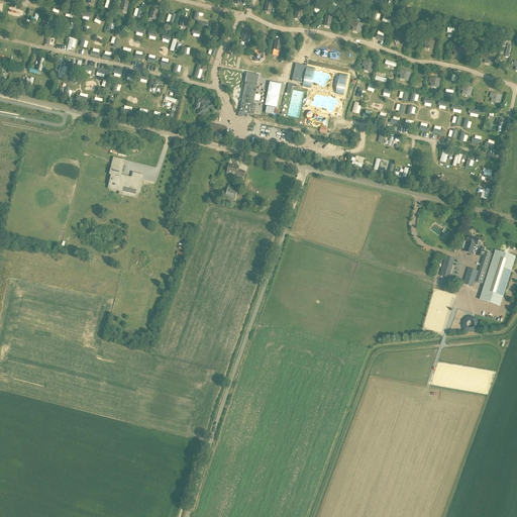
[(67,0),(65,0),(65,6),(79,9),(80,3),(67,0)]
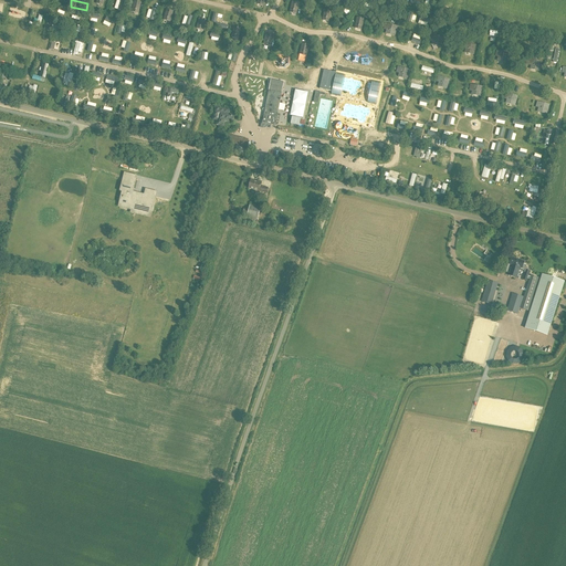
[(56,23),(50,29),(54,33),(61,28),(56,23)]
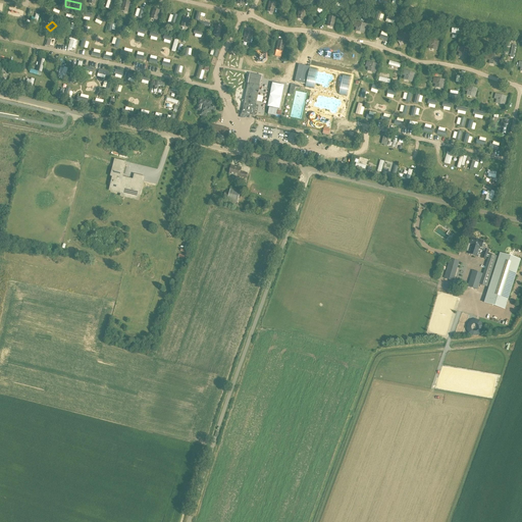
[(19,24),(16,37),(20,38),(22,31),(25,32),(27,25),(19,24)]
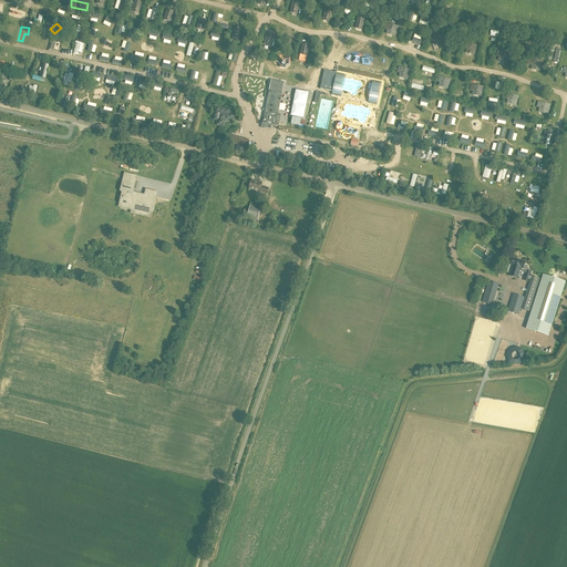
[(237,27),(235,39),(241,40),(244,29),(237,27)]
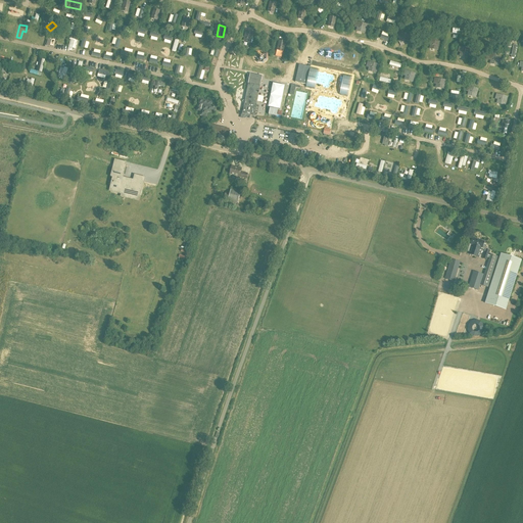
[(248,31),(245,41),(251,42),(254,33),(248,31)]
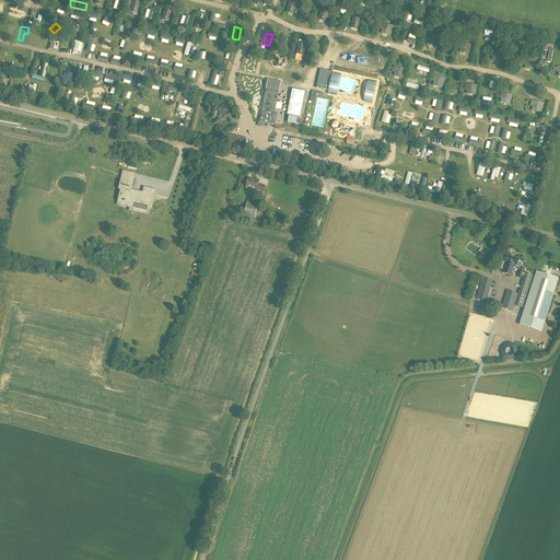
[(69,47),(72,48),(74,38),(66,37),(65,49),(69,50),(69,47)]
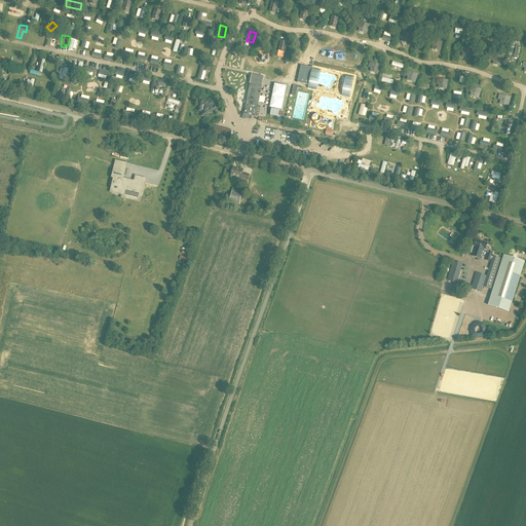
[(36,72),(41,73),(44,60),(39,59),(36,72)]
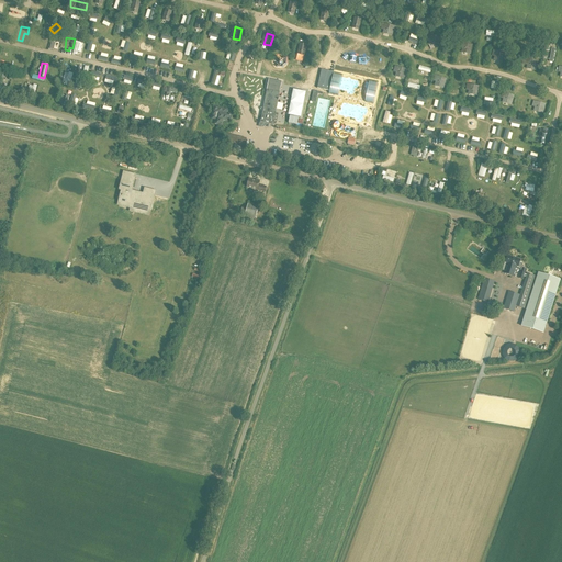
[(397,68),(396,78),(408,78),(408,68),(397,68)]
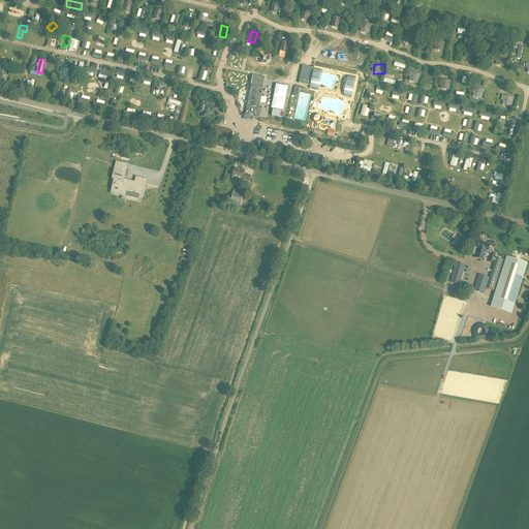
[(303,65),(299,83),(310,85),(309,88),(316,90),(323,91),(331,92),(331,93),(338,94),(345,96),(344,96),(351,98),(356,76),(349,75),(342,74),(335,72),(335,73),(328,71),(320,70),(320,69),(314,68),(314,67),(303,65)]
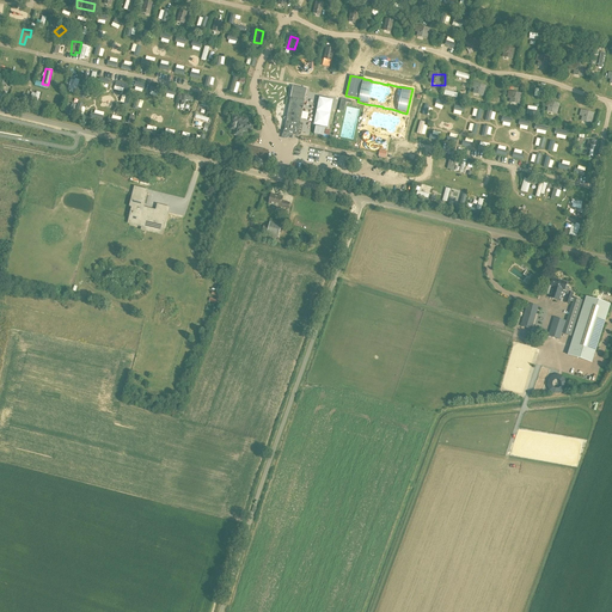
[(485,97),(489,86),(476,81),(472,93),(485,97)]
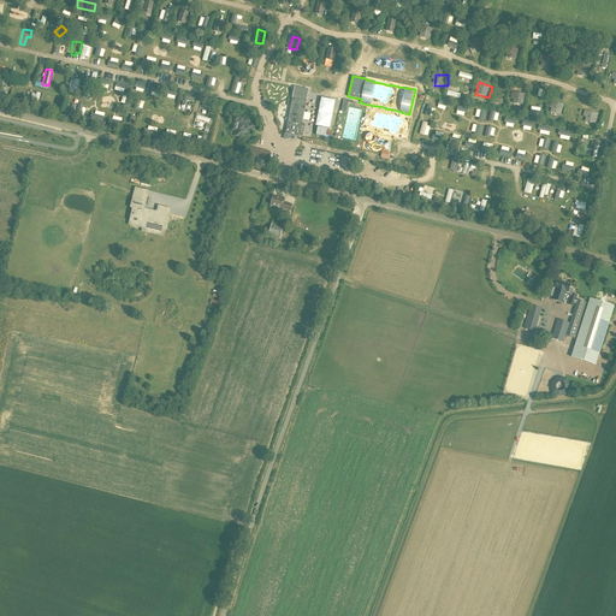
[(303,137),(306,125),(302,124),(307,101),(309,89),(295,87),(292,99),(288,123),(285,134),(300,136),(303,137)]
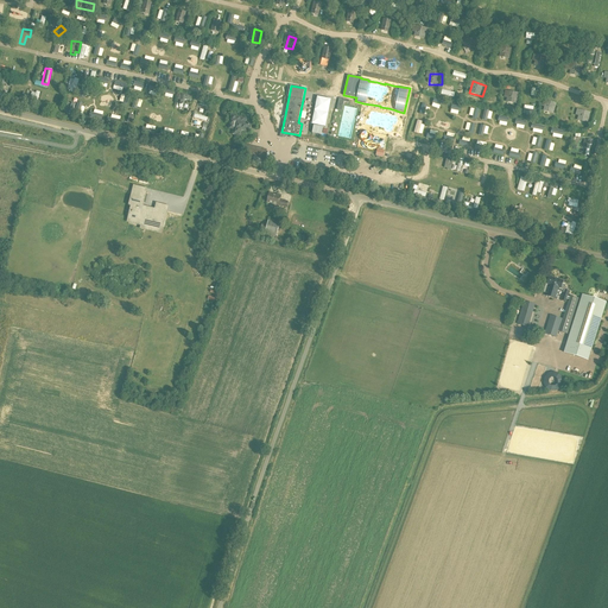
[(349,103),(349,100),(340,99),(336,111),(342,112),(344,102),(349,103)]
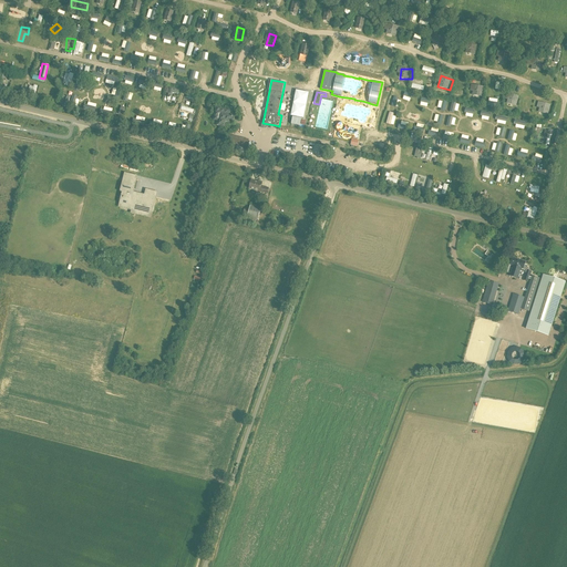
[(515,101),(508,100),(508,104),(519,105),(521,96),(515,95),(515,101)]
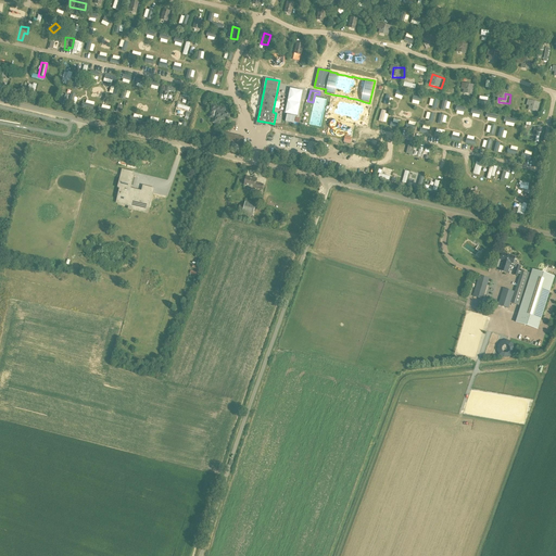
[(229,117),(230,114),(228,114),(228,113),(220,111),(222,106),(212,105),(210,114),(209,118),(213,119),(213,123),(222,125),(223,122),(223,121),(226,122),(227,117),(229,117)]
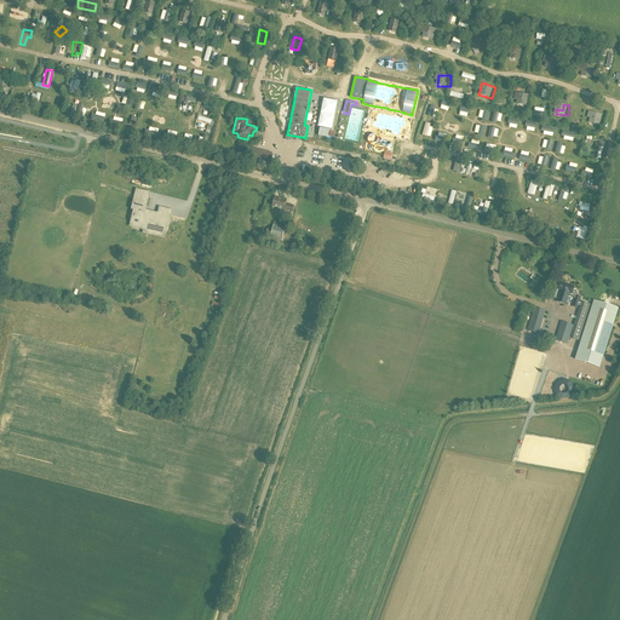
[(391,122),(390,131),(400,132),(402,125),(391,122)]
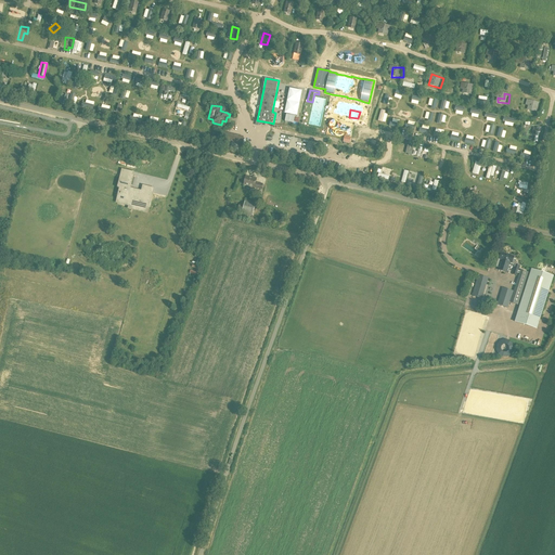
[(242,144),(244,137),(222,131),(220,139),(242,144)]
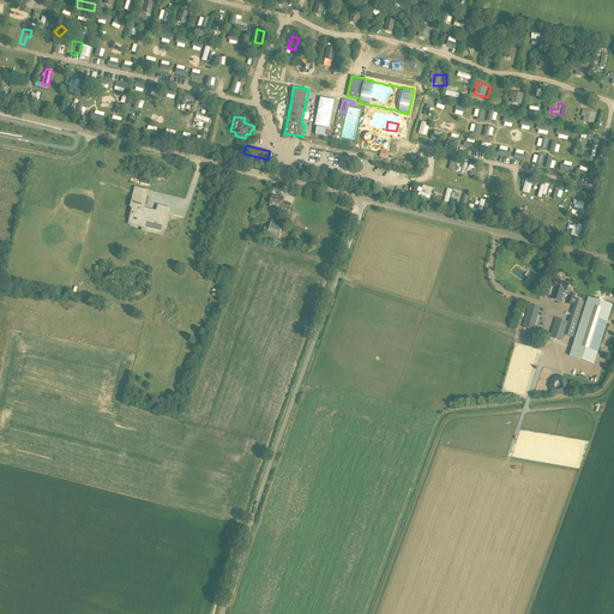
[(132,208),(128,223),(142,227),(140,230),(163,235),(170,208),(157,204),(156,210),(145,206),(149,190),(134,186),(130,206),(132,208)]
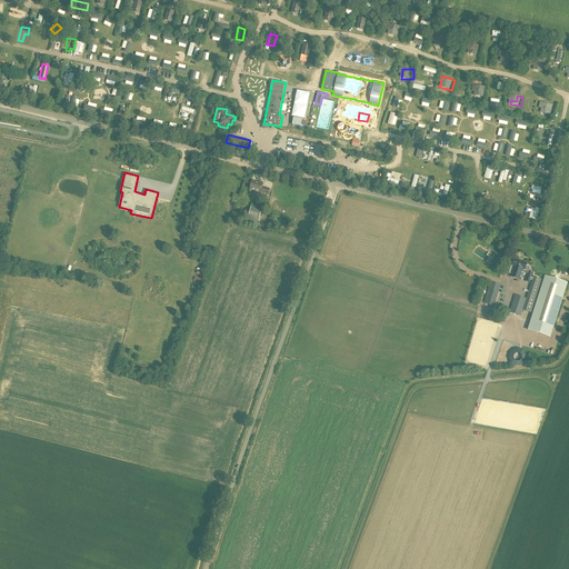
[(269,195),(270,189),(262,187),(263,183),(252,181),(250,190),(260,192),(269,195)]
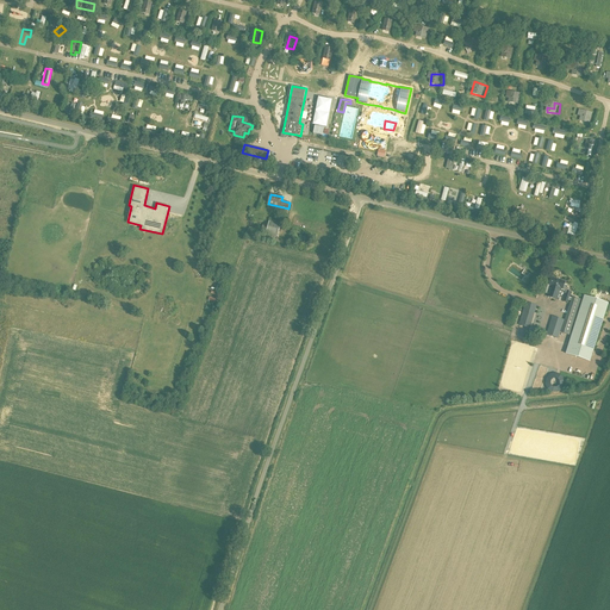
[(278,237),(281,224),(269,221),(266,234),(278,237)]
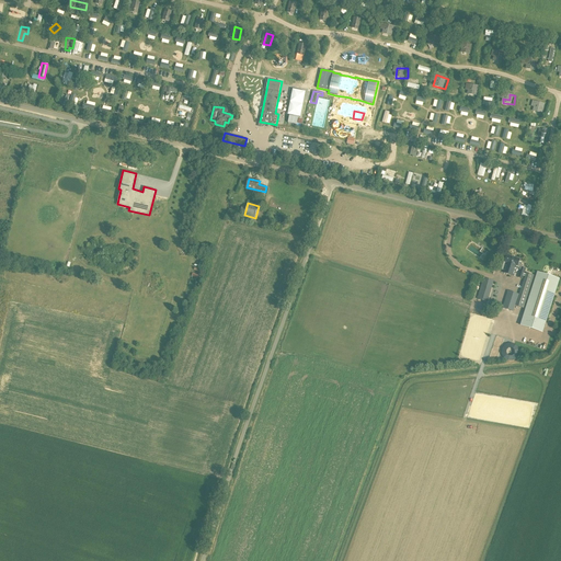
[(523,216),(529,218),(531,206),(526,204),(523,216)]
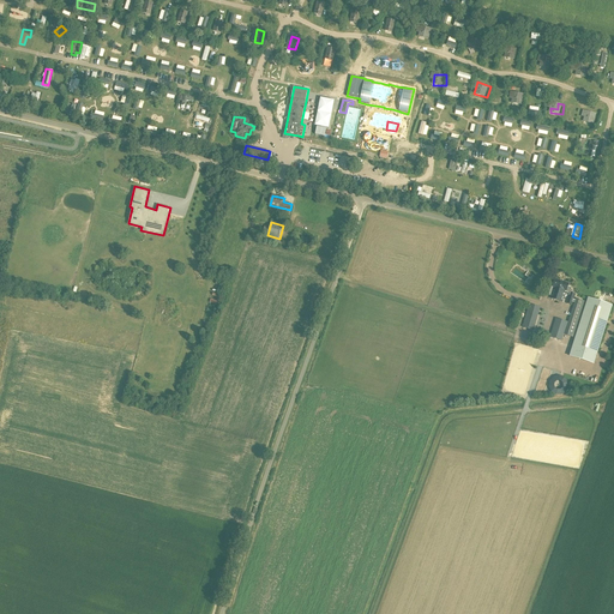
[(576,294),(571,293),(570,292),(571,287),(569,287),(570,283),(554,280),(552,287),(553,288),(549,299),(563,302),(565,294),(569,295),(566,304),(572,305),(576,294)]
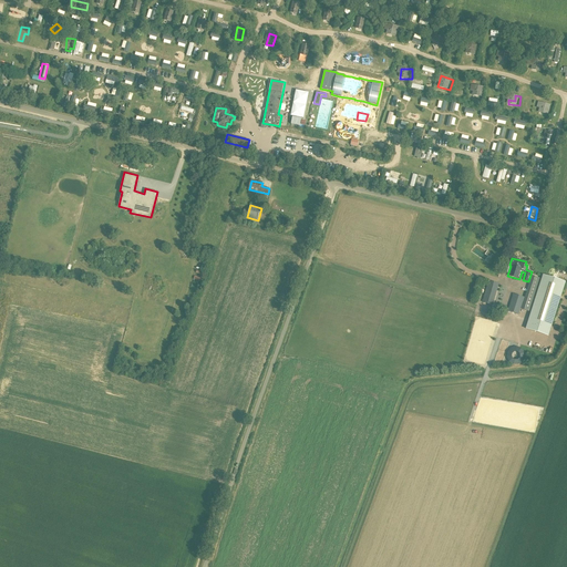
[(565,282),(543,275),(526,329),(548,337),(565,282)]
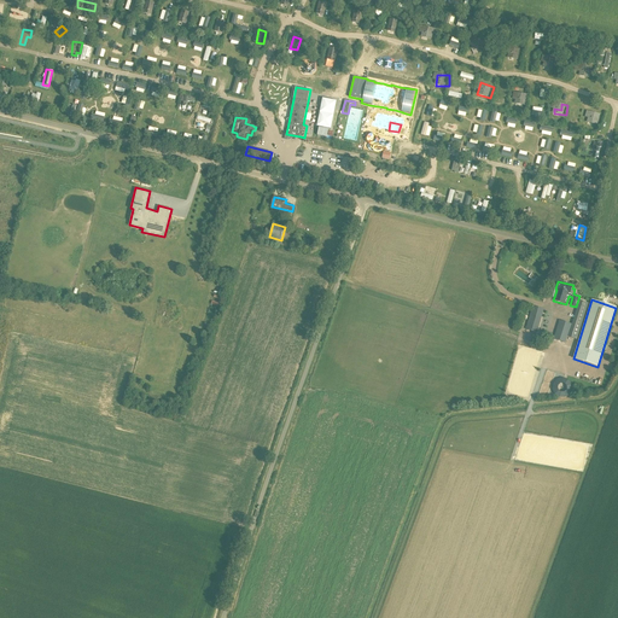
[(577,340),(589,303),(579,301),(569,337),(577,340)]
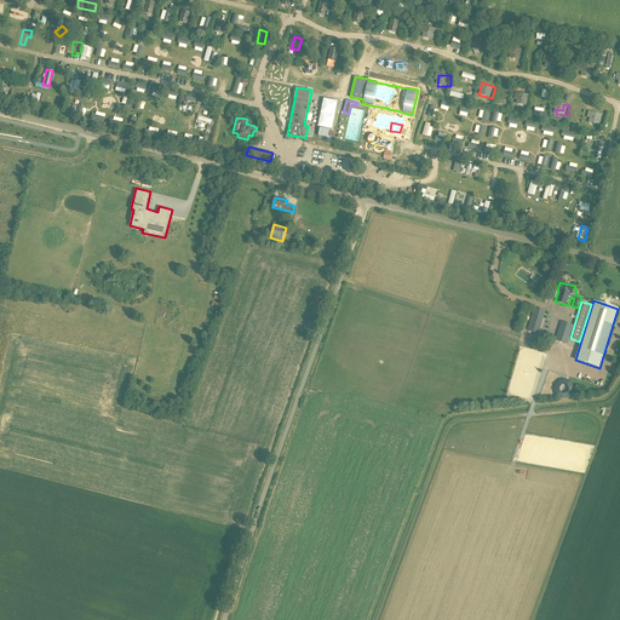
[(539,334),(544,317),(546,310),(534,306),(527,331),(539,334)]
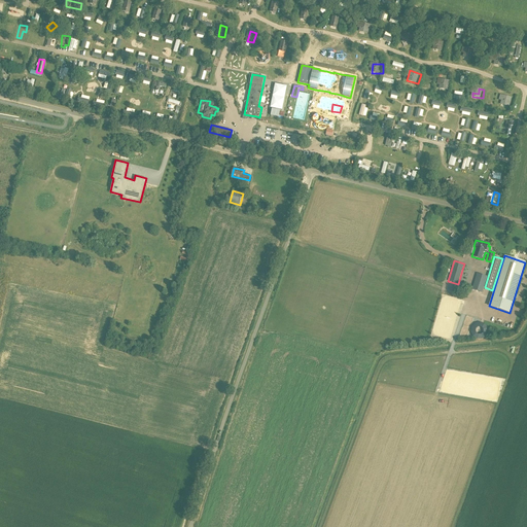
[(482,292),(487,276),(478,273),(471,289),(482,292)]
